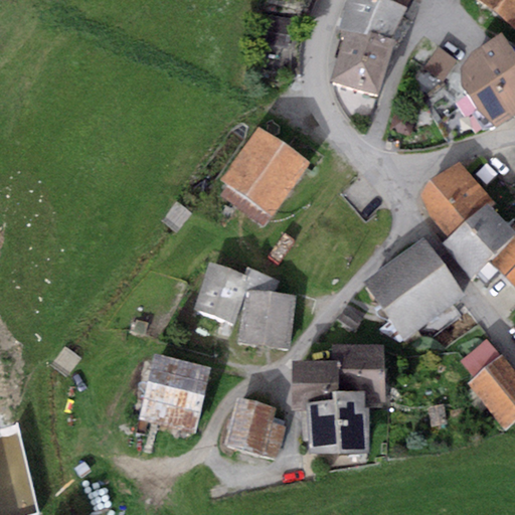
[(392,38),(406,7),(386,0),(347,0),(338,29),(342,30),(392,38)]
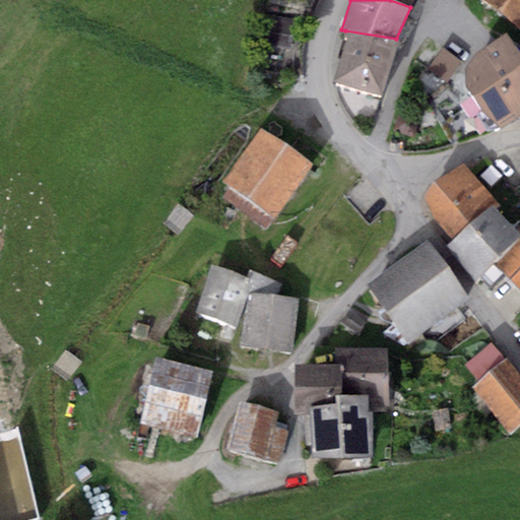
[(519,0),(483,0),(519,26),(519,0)]
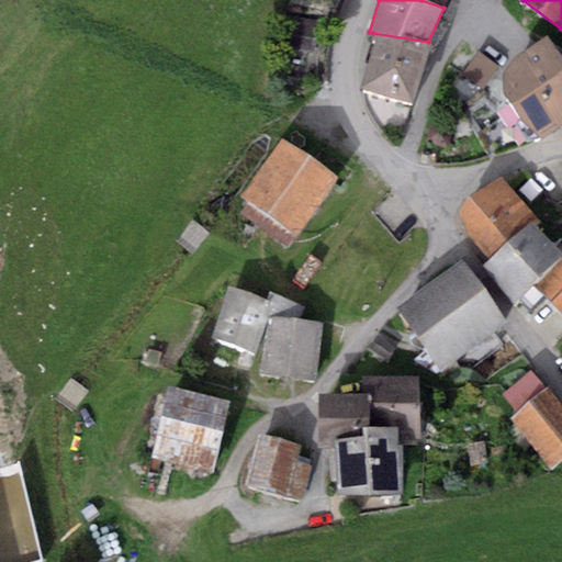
[(321,21),(291,18),(287,49),(316,54),(321,21)]
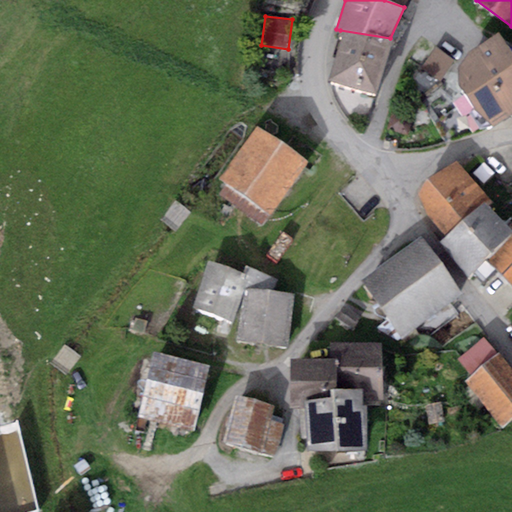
[(394,39),(390,38),(340,30),(338,37),(341,38),(329,80),(378,93),(394,39)]
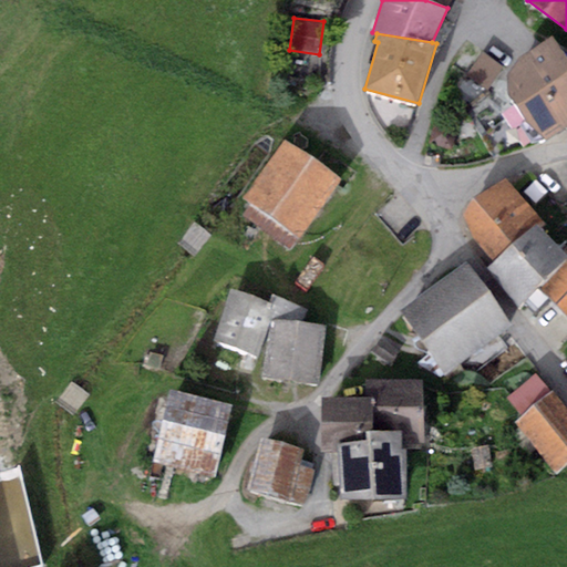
[(508,75),(509,93),(543,142),(566,125),(566,58),(552,37),(521,58),(508,75)]
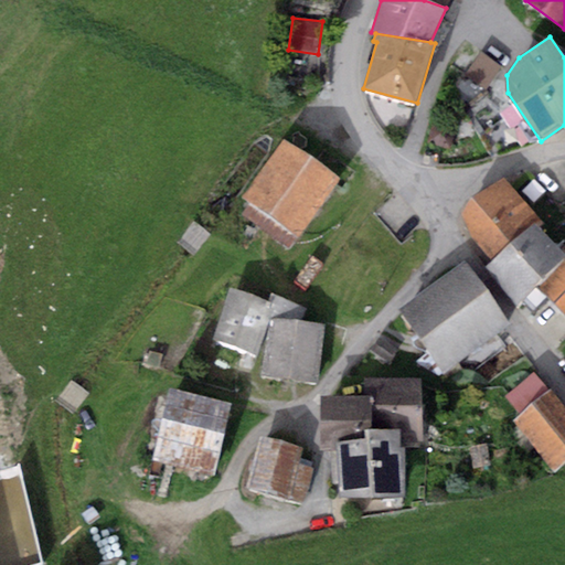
[(487,96),(499,80),(480,66),(469,83),(487,96)]
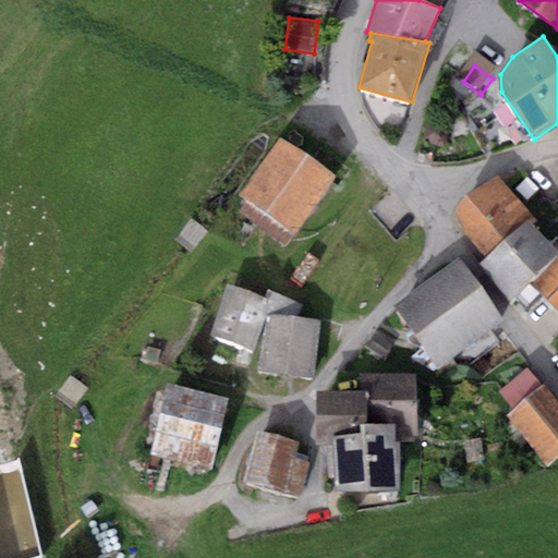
[(428,120),(422,140),(444,147),(450,128),(428,120)]
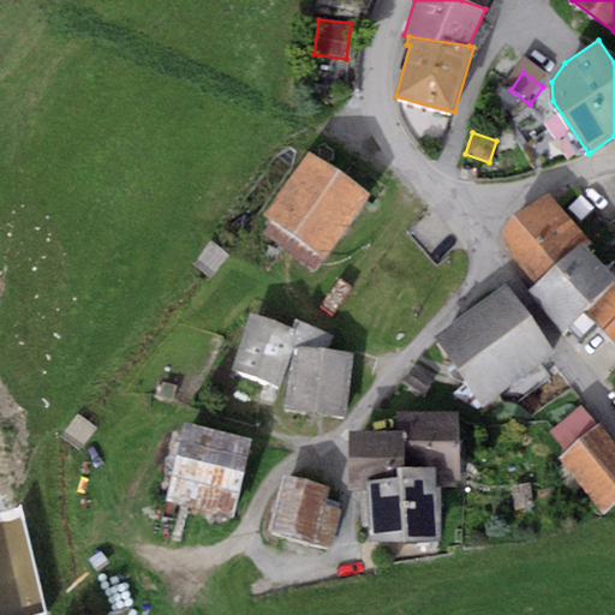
[(369,195),(309,151),(263,214),(273,220),(263,234),(315,270),(369,195)]
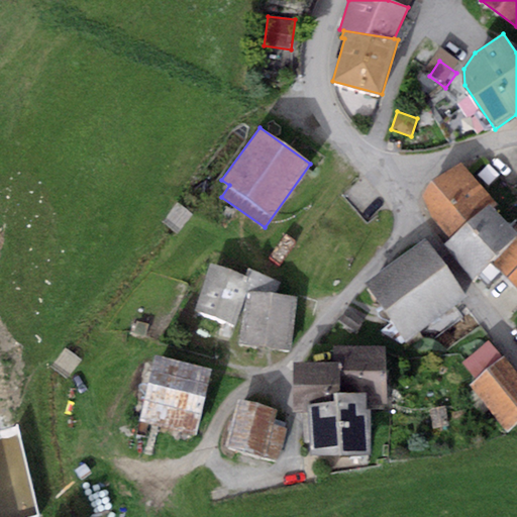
[(460,163),(423,196),(431,214),(454,239),(492,205),(496,201),(460,163)]
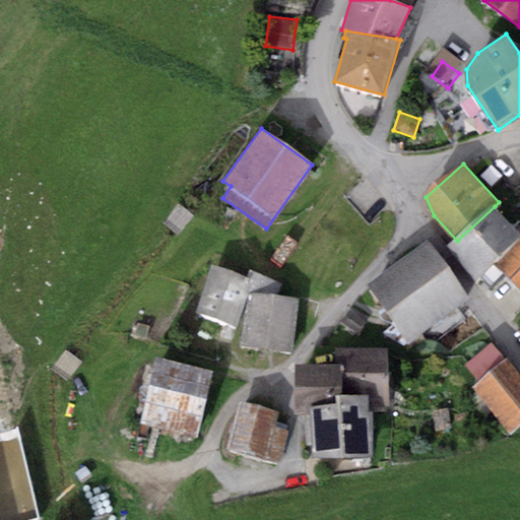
[(495,263),(519,240),(519,234),(517,231),(495,206),(457,241),(448,249),(477,279),(495,263)]
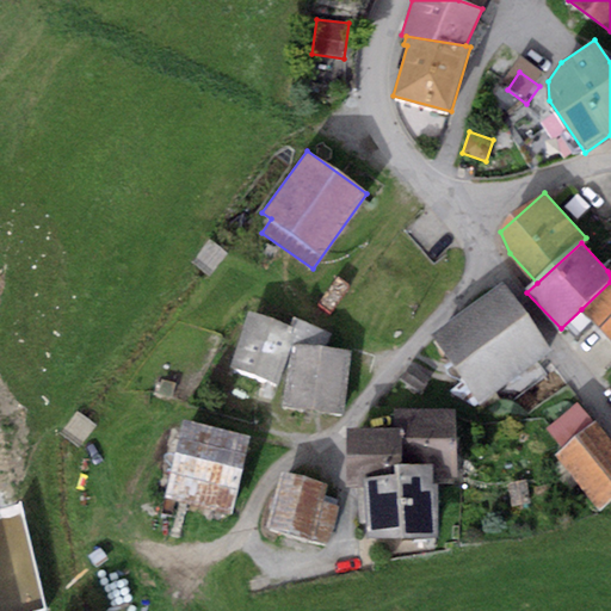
[(610,267),(608,271),(610,275),(610,282),(581,309),(610,340),(610,267)]
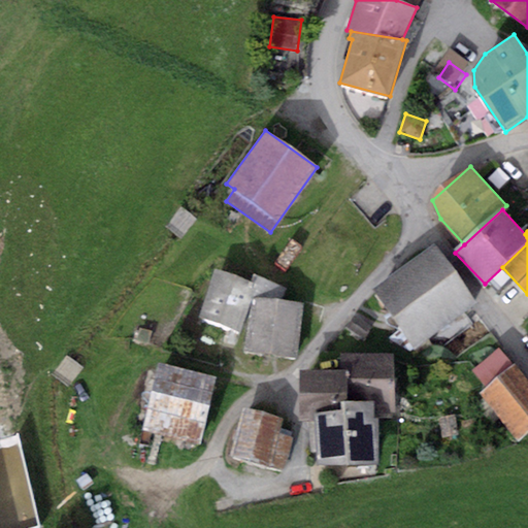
[(475,304),(433,244),(372,288),(415,348),(475,304)]
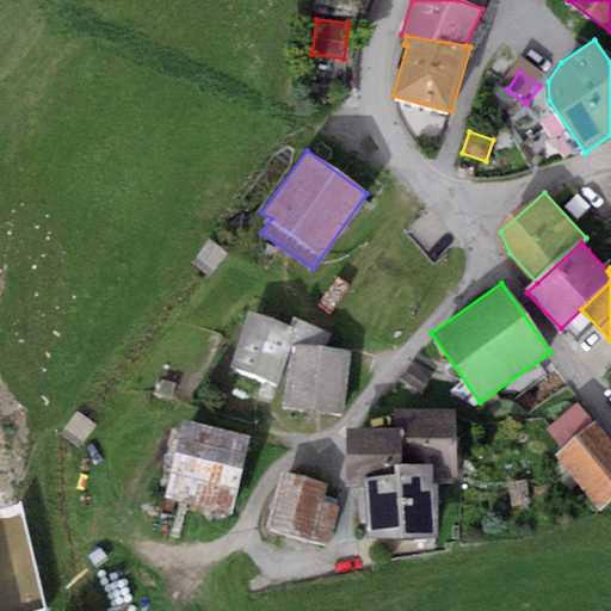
[(267,310),(251,306),(230,369),(278,383),(295,327),(265,319),(267,310)]
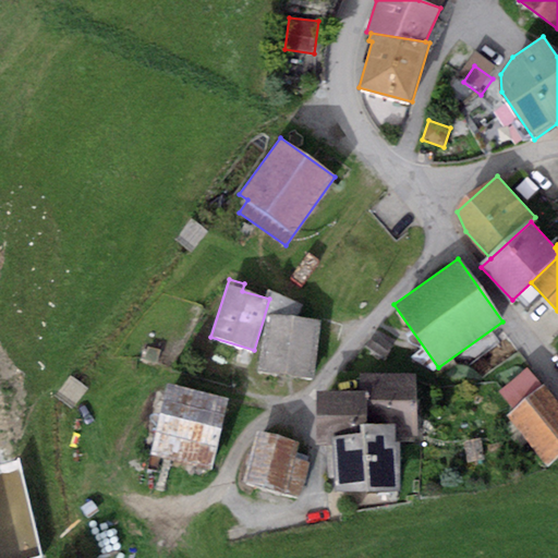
[(313,378),(320,322),(267,315),(259,372),(313,378)]
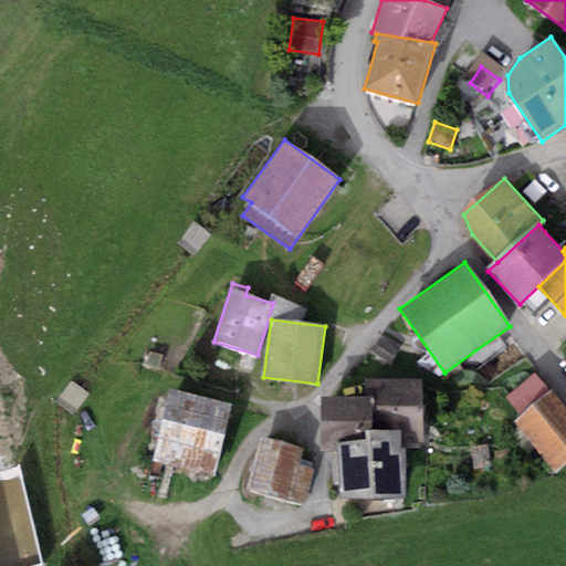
[(534,373),(505,397),(521,416),(513,421),(555,471),(565,461),(565,410),(549,391),(534,373)]
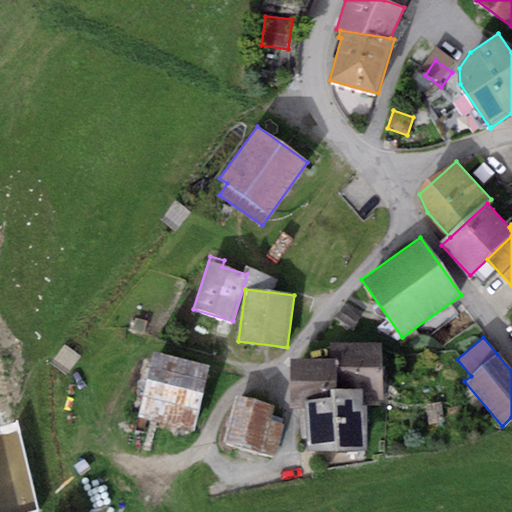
[(335,358),(336,389),(364,388),(364,401),(384,400),(382,341),(330,343),(330,358),(335,358)]
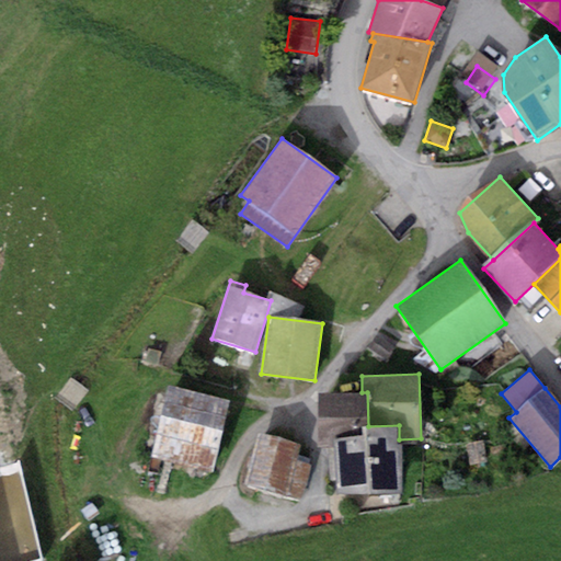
[(229,400),(169,386),(151,457),(213,471),(229,400)]
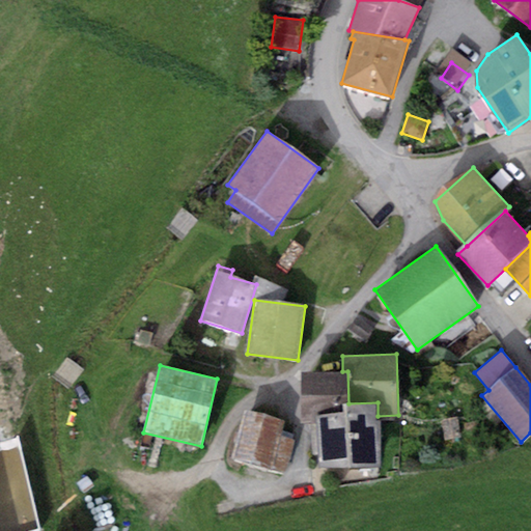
[(343,403),(348,403),(347,371),(342,371),(301,373),(303,424),(316,423),(316,413),(343,412),(343,403)]
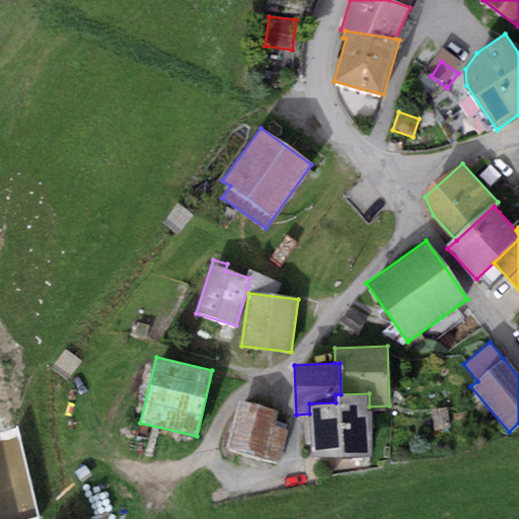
[(309,403),(309,414),(311,457),(371,455),(369,406),(369,393),(341,394),(336,394),(336,402),(309,403)]
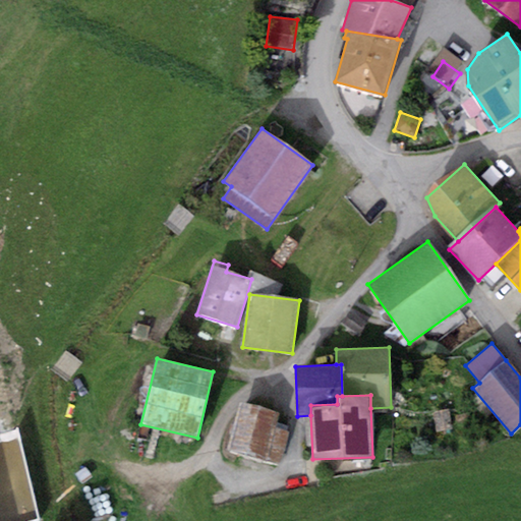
[(280,412),(239,403),(228,453),(280,465),(288,430),(277,427),(280,412)]
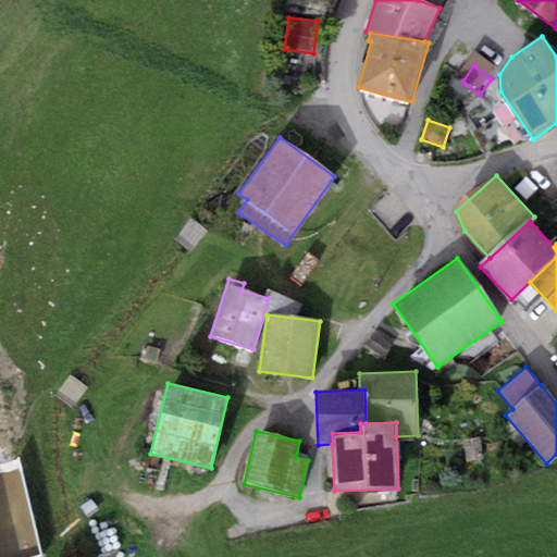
[(480,437),(462,441),(467,462),(484,459),(480,437)]
